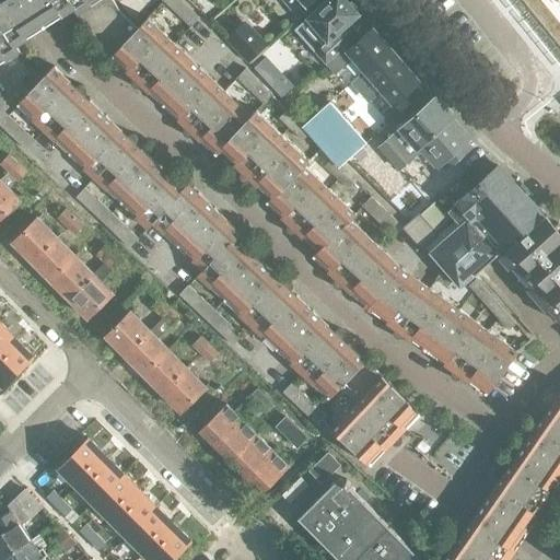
[(251,115),(186,55),(149,19),(139,28),(121,12),(114,0),(0,0),(0,65),(20,53),(16,46),(46,27),(73,10),(94,42),(113,59),(118,55),(131,67),(127,72),(135,80),(133,81),(132,83),(133,85),(135,86),(136,88),(138,88),(140,88),(141,85),(150,93),(153,89),(183,116),(178,120),(186,128),(185,129),(185,131),(185,133),(186,136),(187,136),(190,137),(191,136),(194,135),(201,142),(206,137),(219,150),(214,154),(217,156),(226,147),(240,159),(235,164),(243,171),(242,173),(241,175),(241,177),(242,178),(244,179),(246,179),(248,179),(249,177),(257,185),(263,181),(276,194),(267,202),(269,205),(273,200),(287,213),(282,218),(290,225),(288,226),(288,229),(288,231),(289,233),(290,233),(293,234),(295,233),(296,231),(304,238),(308,234),(323,247),(313,257),(315,259),(319,254),(333,267),(328,272),(336,279),(335,280),(334,282),(335,284),(336,287),(337,288),(339,288),(341,287),(342,286),(351,293),(354,289),(369,302),(364,306),(368,310),(372,312),(375,307),(391,318),(387,323),(396,329),(395,331),(394,334),(395,336),(396,337),(397,338),(400,338),(401,337),(403,335),(412,341),(416,336),(431,347),(428,352),(429,353),(433,348),(448,359),(444,364),(453,371),(452,373),(452,375),(452,377),(453,378),(455,380),(457,380),(459,378),(461,376),(469,383),(474,377),(489,388),(485,394),(487,395),(517,352),(420,281),(401,268),(400,266),(351,219),(356,214),(303,164),(307,159),(256,109),(251,115)]
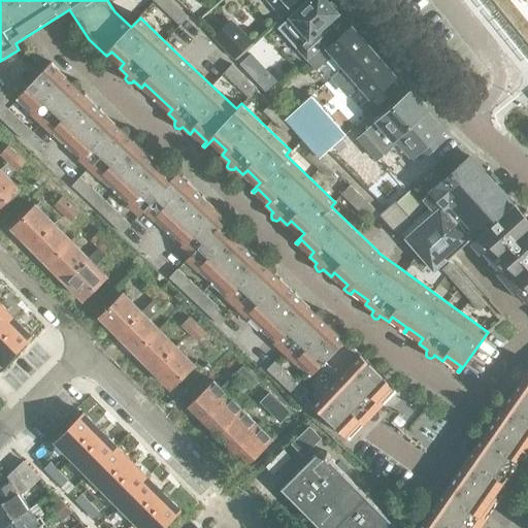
[(267,0),(284,18),(293,9),(291,6),(297,0),(267,0)]
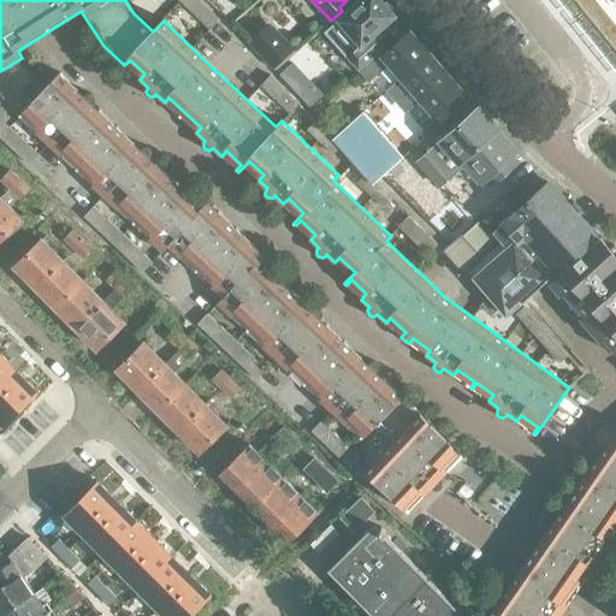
[(361,0),(338,21),(325,33),(359,70),(365,64),(365,65),(379,52),(390,42),(396,37),(385,25),(396,16),(392,12),(396,10),(388,0),(361,0)]
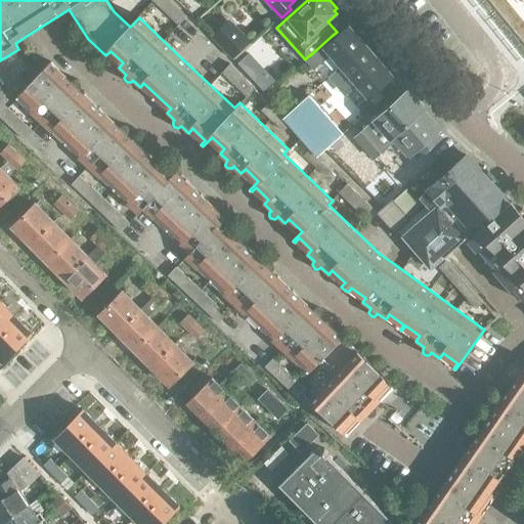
[(186,17),(170,1),(162,10),(179,26),(186,17)]
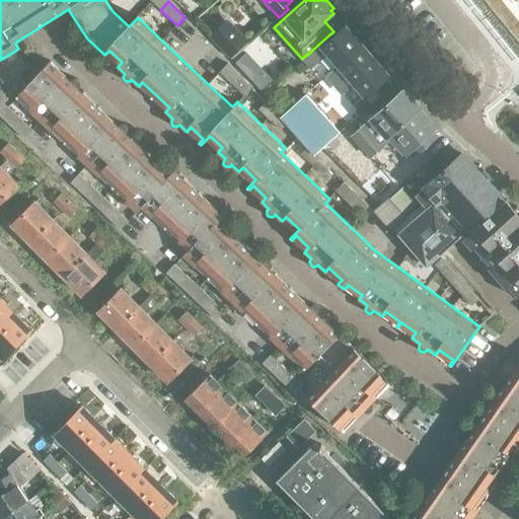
[(228,18),(209,35),(231,59),(249,42),(228,18)]
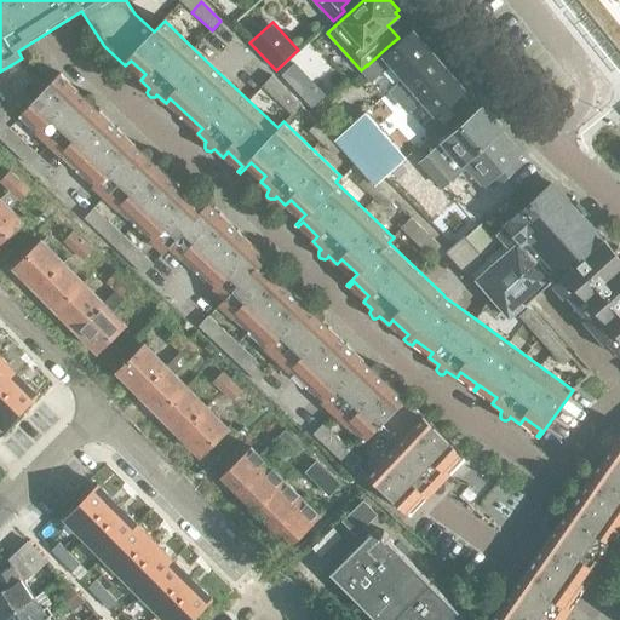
[(367,65),(362,70),(372,81),(392,64),(403,76),(431,50),(432,51),(432,47),(428,41),(424,41),(422,39),(414,30),(385,56),(382,52),(367,65)]
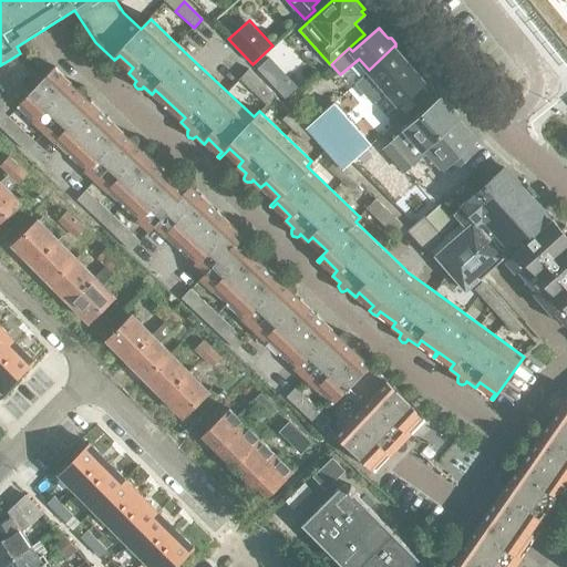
[(394,45),(369,70),(401,105),(428,82),(415,69),(406,59),(406,57),(402,51),(400,51),(395,47),(394,45)]
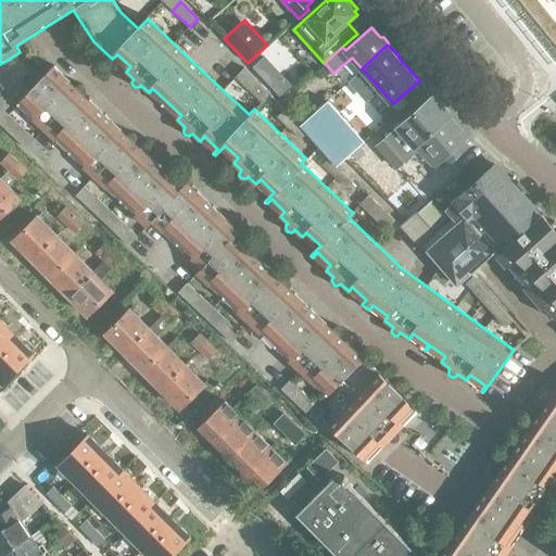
[(266,57),(253,67),(281,97),(293,85),(266,57)]
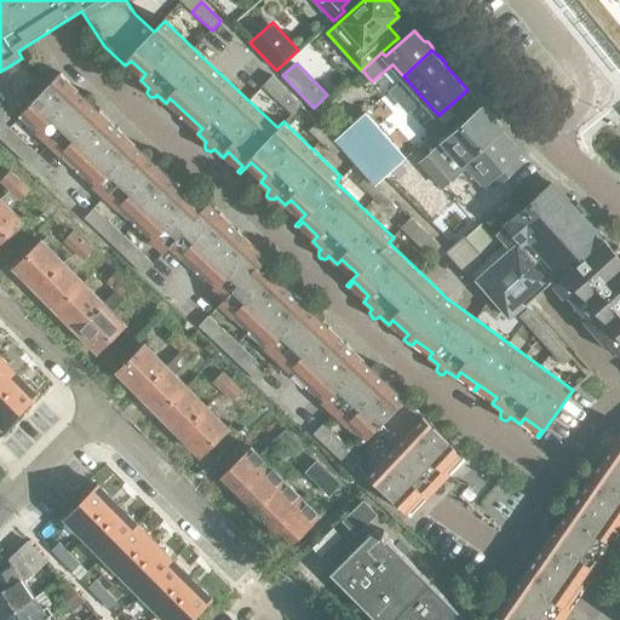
[(86,98),(79,91),(59,74),(19,118),(50,147),(164,253),(170,248),(224,300),(219,305),(279,361),(334,414),(365,443),(371,437),(389,454),(368,476),(411,516),(413,515),(407,509),(422,494),(426,499),(435,491),(437,492),(440,493),(442,493),(443,492),(445,489),(445,487),(445,484),(442,483),(466,458),(379,375),(380,373),(382,372),(382,368),(380,367),(378,366),(375,366),(373,367),(372,368),(363,360),(359,365),(325,333),(329,328),(321,321),(322,319),(323,316),(323,314),(322,313),(320,311),(317,311),(315,311),(314,314),(264,267),(271,259),(273,257),(271,254),(270,252),(269,252),(267,251),(264,252),(263,253),(253,245),(250,250),(217,220),(222,216),(213,207),(214,206),(216,204),(214,201),(214,199),(212,197),(210,197),(207,199),(200,206),(150,159),(151,158),(153,155),(153,153),(151,150),(149,149),(147,149),(144,150),(143,151),(135,143),(130,148),(98,118),(102,114),(93,105),(95,103),(96,102),(95,98),(95,97),(92,96),(90,96),(87,97),(86,98)]
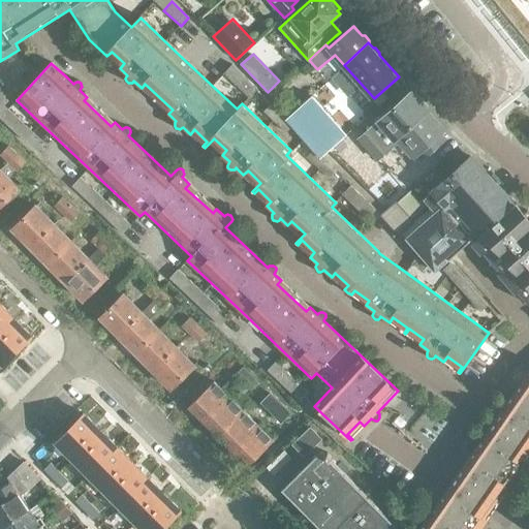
[(232,66),(224,74),(250,98),(258,90),(232,66)]
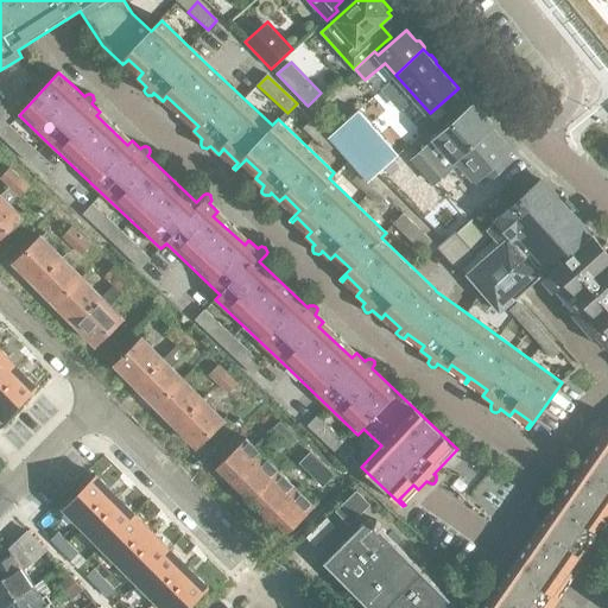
[(493,127),(491,124),(483,116),(485,115),(477,107),(476,108),(473,105),(413,158),(436,183),(460,162),(477,181),(482,176),(487,182),(513,158),(512,157),(511,158),(507,154),(512,151),(492,128),(493,127)]
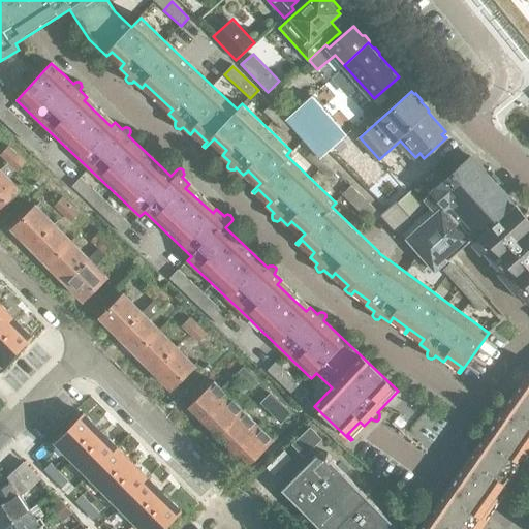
[(0,94),(0,111),(8,102),(0,94)]
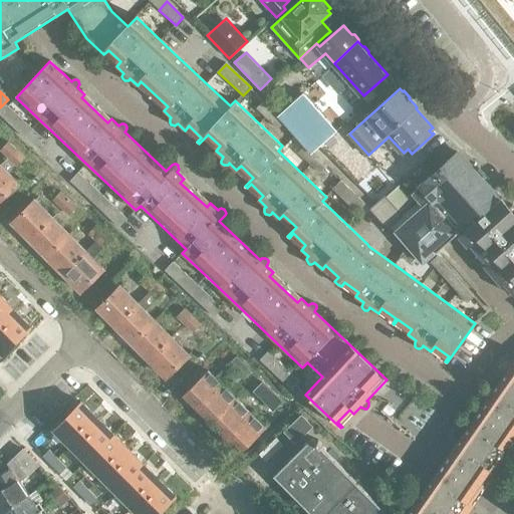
[(304,93),(282,113),(279,115),(313,154),(322,146),(338,131),(304,93)]
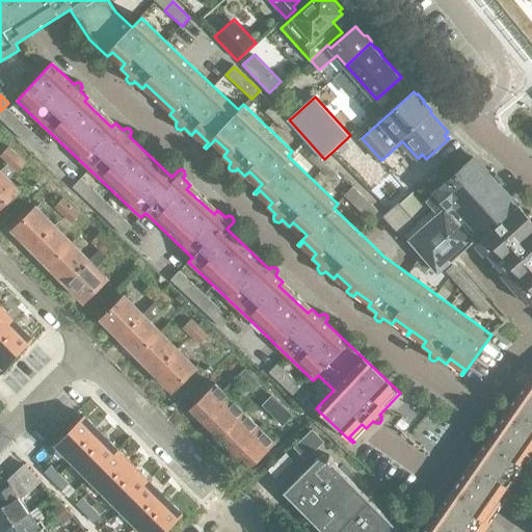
[(295,127),(288,121),(273,106),(267,112),(289,133),(295,127)]
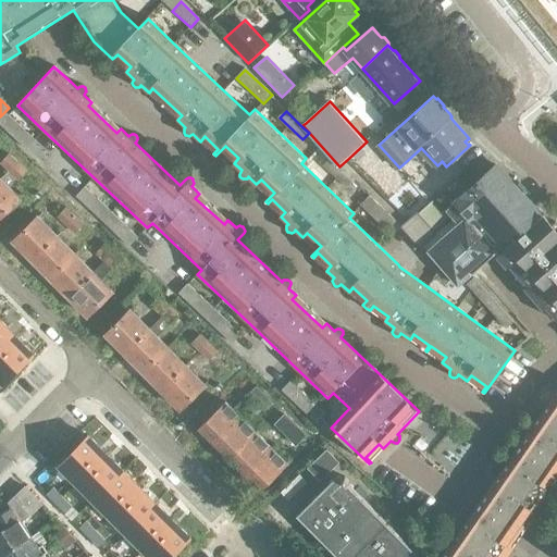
[(9,115),(0,124),(16,139),(25,131),(9,115)]
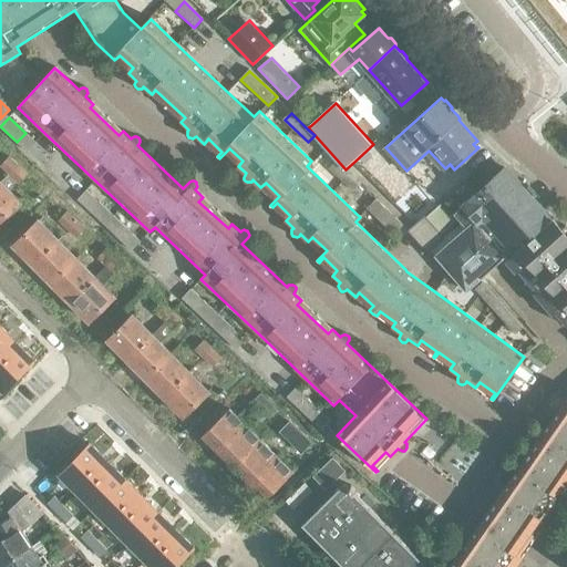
[(29,153),(37,143),(29,136),(21,145),(29,153)]
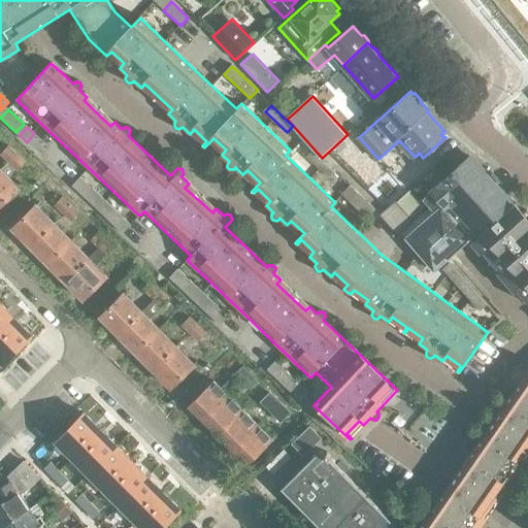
[(0,154),(8,161),(17,153),(8,145),(0,154)]
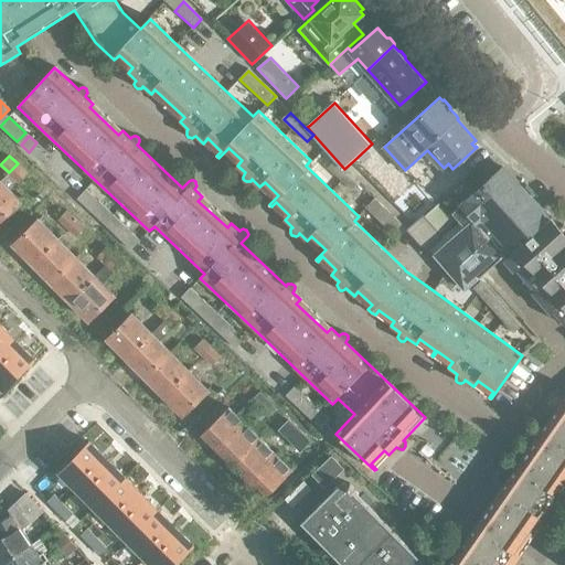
[(359,183),(344,170),(334,161),(328,168),(352,191),(359,183)]
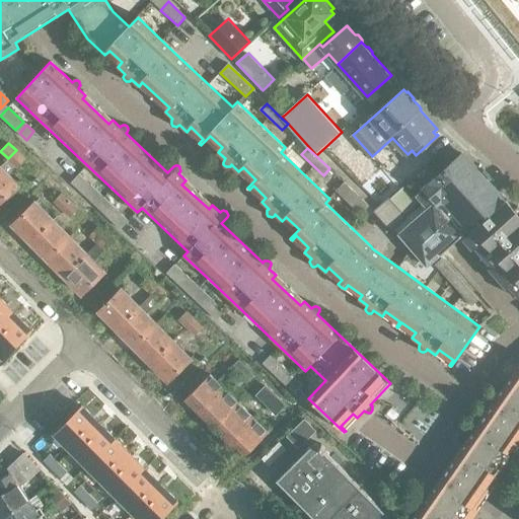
[(23,158),(16,150),(8,158),(16,166),(23,158)]
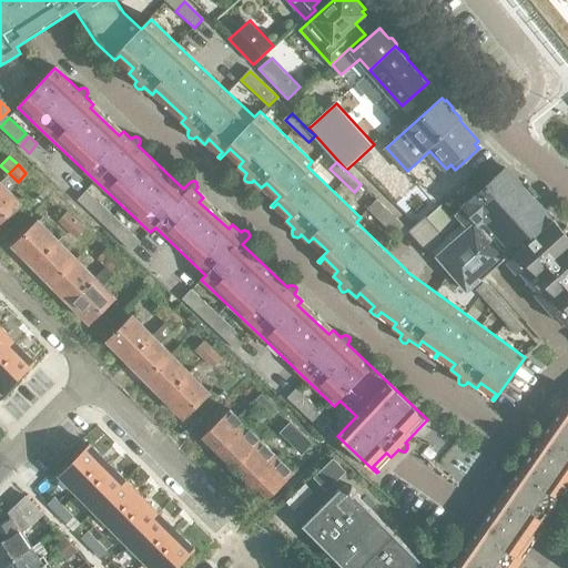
[(419,224),(412,231),(437,259),(440,256),(460,282),(467,291),(480,280),(484,277),(484,276),(488,273),(550,219),(534,199),(537,195),(529,185),(525,189),(508,169),(467,204),(455,214),(468,230),(450,244),(426,217),(419,224)]
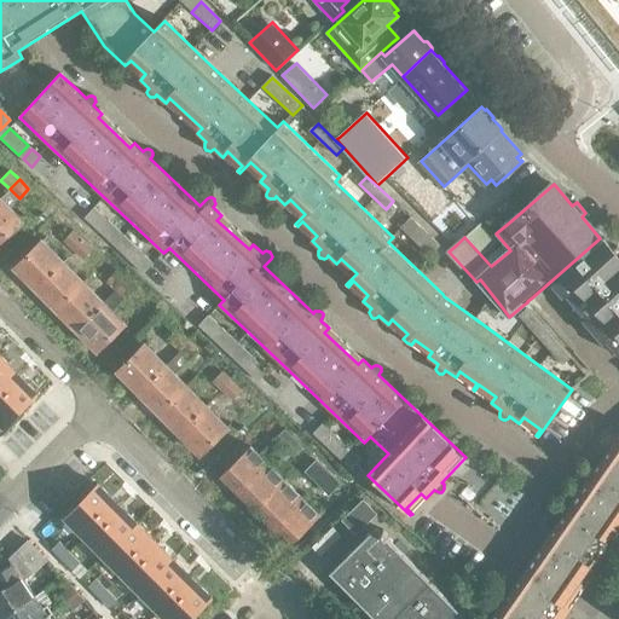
[(0,198),(0,238),(19,219),(0,198)]
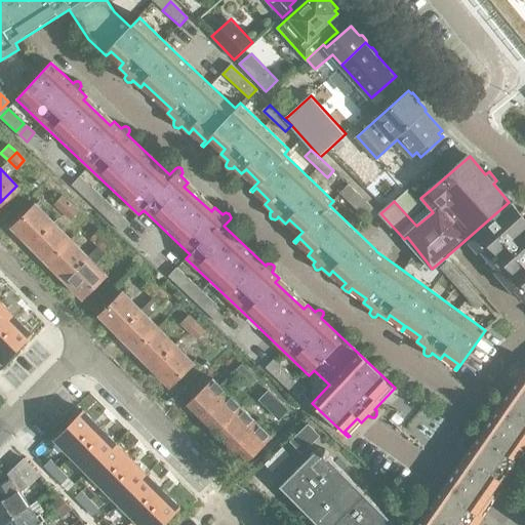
[(87,184),(80,176),(72,185),(79,192),(87,184)]
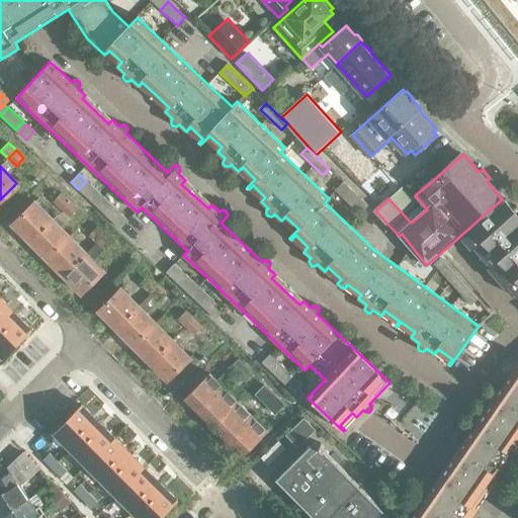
[(368,205),(344,182),(336,191),(360,214),(368,205)]
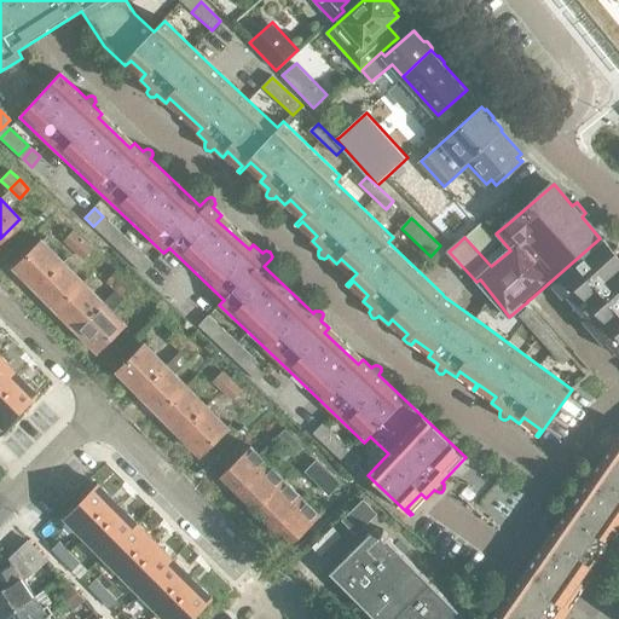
[(106,220),(97,230),(132,262),(142,252),(106,220)]
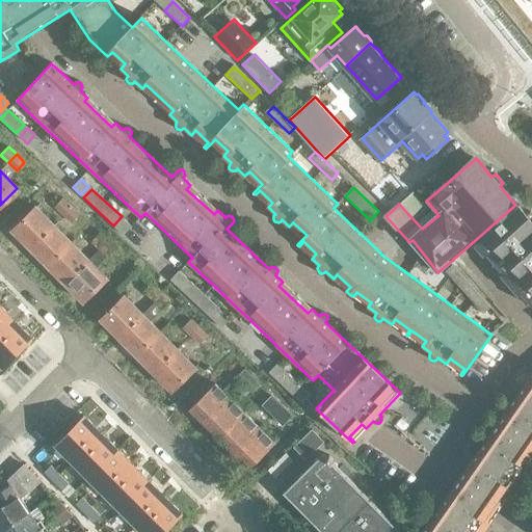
[(64,215),(72,207),(63,200),(56,208),(64,215)]
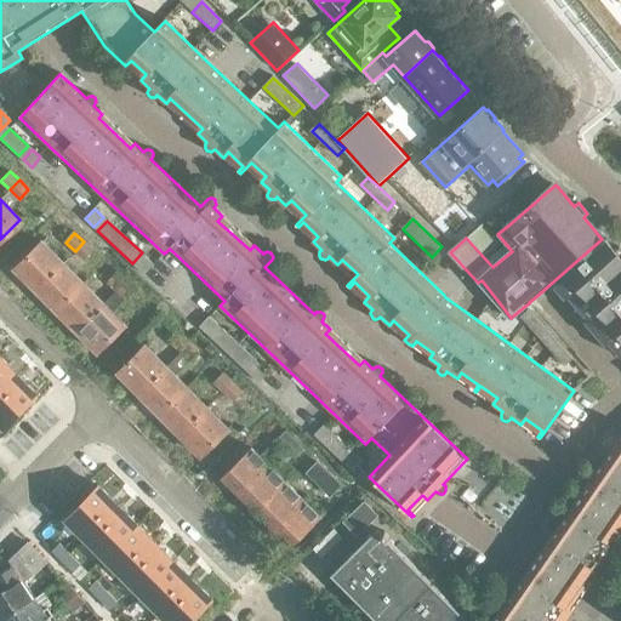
[(620,351),(620,256),(607,239),(554,286),(616,355),(620,351)]
